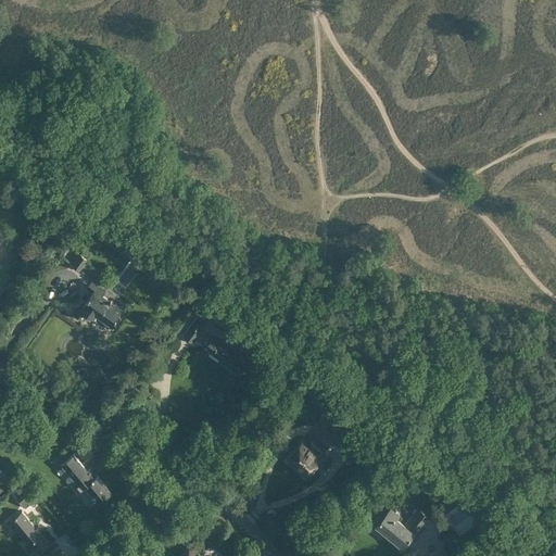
[(27,176),(13,177),(13,184),(17,184),(17,185),(17,187),(19,188),(21,188),(23,188),(24,187),(24,185),(24,182),(27,182),(27,176)]
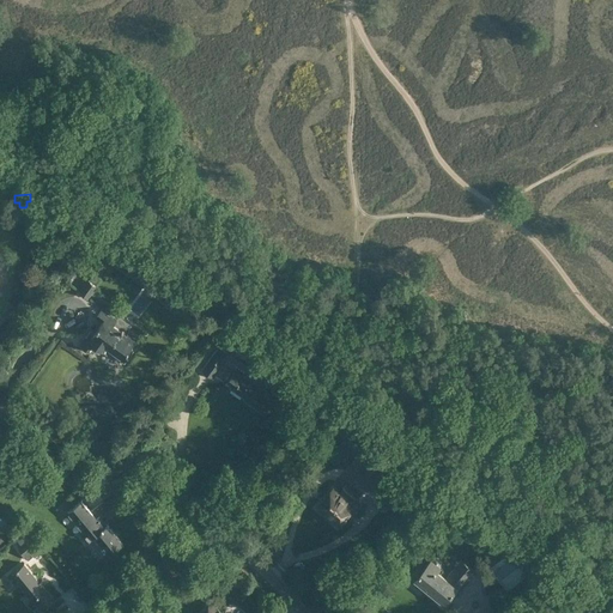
[(79,225),(70,240),(70,241),(79,247),(90,232),(79,225)]
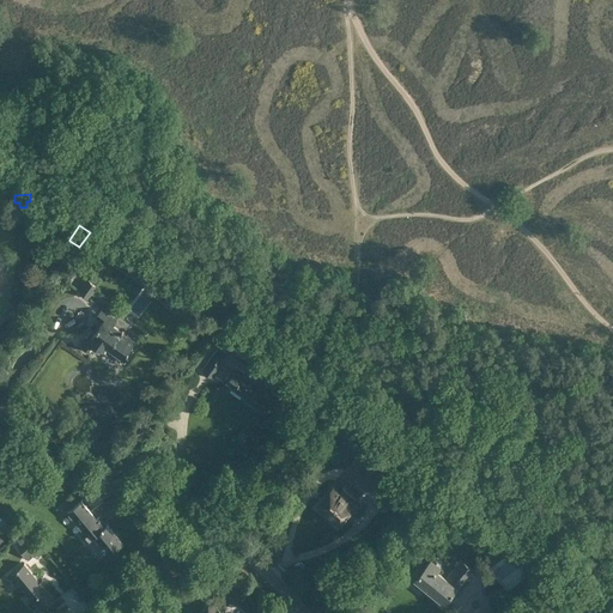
[(91,262),(104,243),(96,237),(83,255),(84,256),(91,262)]
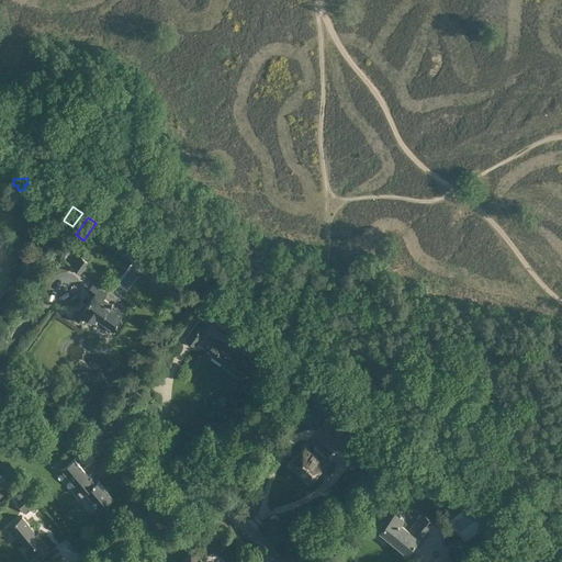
[(70,244),(78,248),(83,240),(77,235),(70,244)]
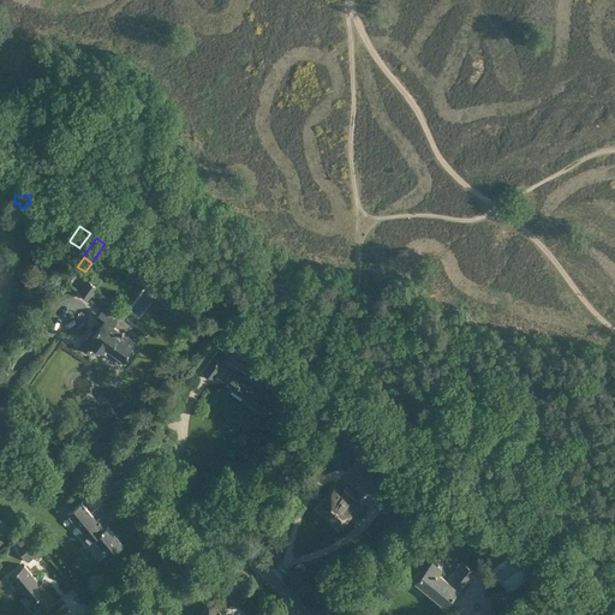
[(34,264),(29,269),(40,282),(49,275),(41,266),(37,269),(34,264)]
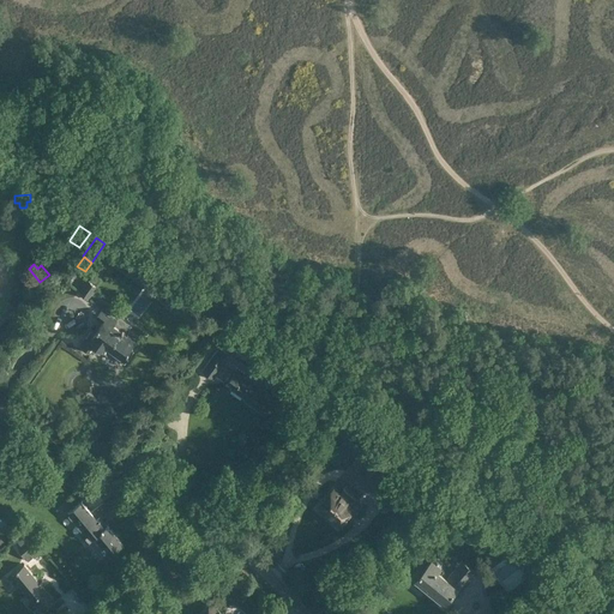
[(97,287),(89,281),(79,293),(88,300),(97,287)]
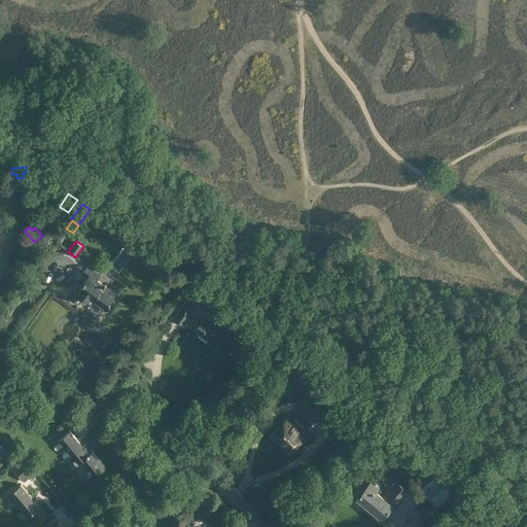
[(82,297),(92,305),(95,301),(107,310),(113,302),(111,300),(118,290),(109,284),(112,281),(102,274),(101,275),(89,266),(82,273),(88,277),(81,286),(78,283),(68,296),(78,304),(82,297)]
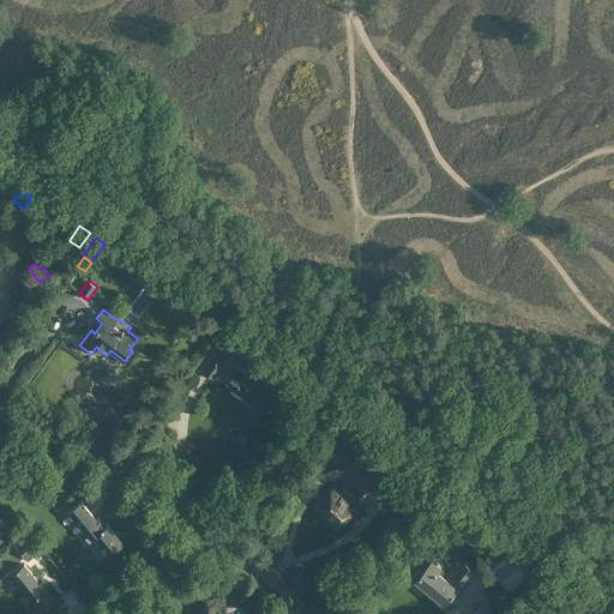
[(220,347),(203,371),(214,379),(222,367),(221,366),(223,362),(233,368),(223,381),(230,387),(246,398),(245,399),(259,410),(259,411),(262,414),(264,411),(266,414),(270,408),(268,407),(269,404),(259,397),(270,383),(262,377),(260,378),(228,353),(220,347)]
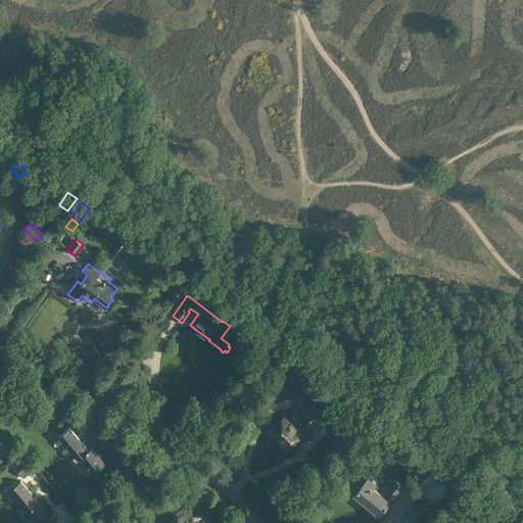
[(329,396),(321,389),(310,401),(318,409),(329,396)]
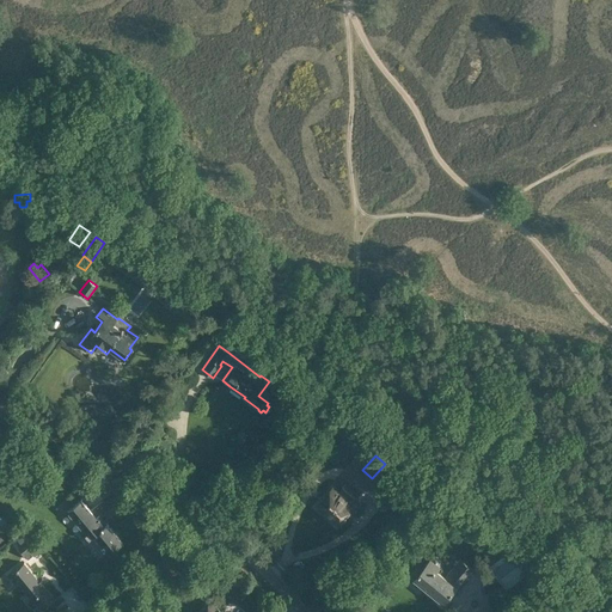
[(6,472),(0,476),(0,478),(2,482),(10,476),(6,472)]
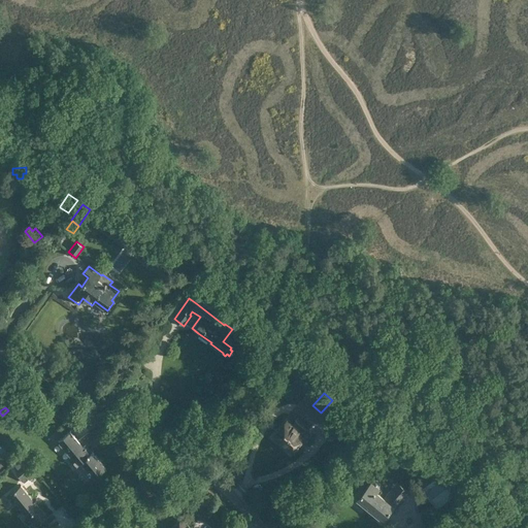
[(300,432),(307,424),(299,417),(291,425),(287,421),(273,435),(279,441),(279,444),(283,448),(286,447),(292,452),(305,437),(300,432)]
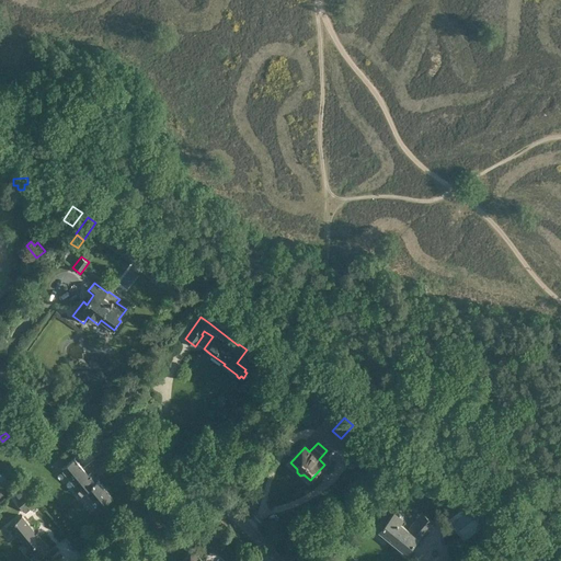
[(375,444),(370,449),(380,459),(386,453),(375,444)]
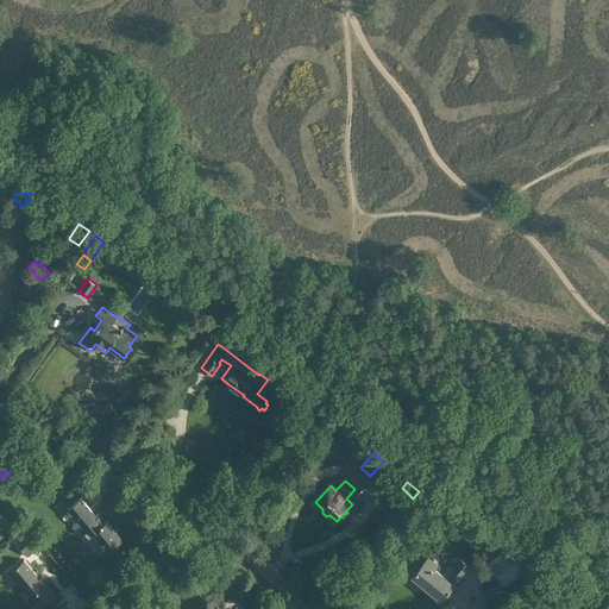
[(427,485),(421,494),(427,498),(434,490),(427,485)]
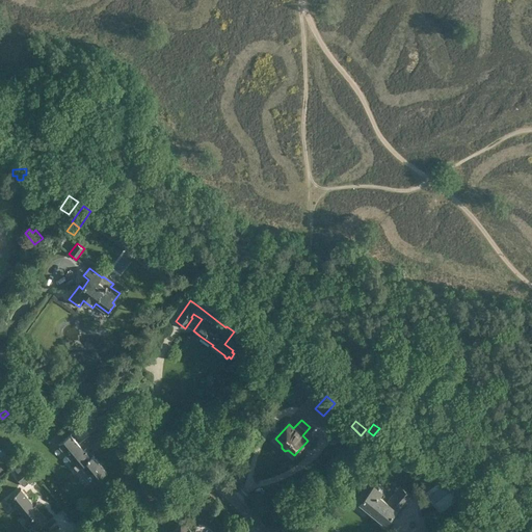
[(96,480),(107,471),(94,455),(91,456),(85,448),(84,450),(71,433),(59,443),(73,459),(70,461),(76,470),(82,464),(96,480)]
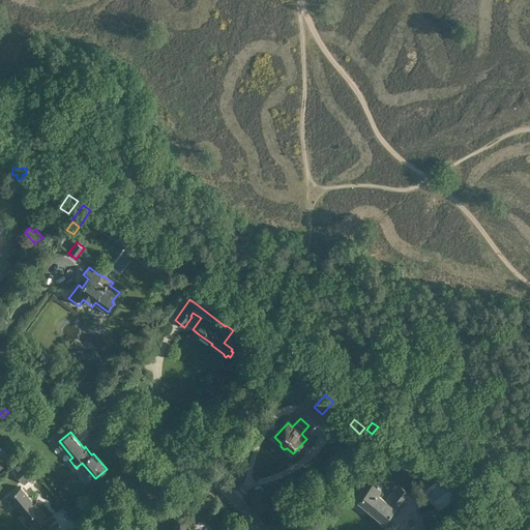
[(34,476),(26,466),(17,473),(25,484),(30,480),(34,476)]
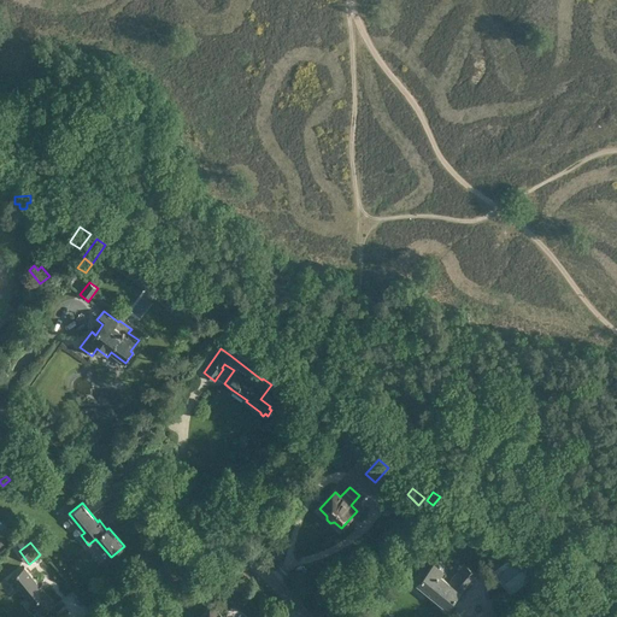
[(434,562),(427,571),(422,569),(413,580),(417,583),(439,600),(436,603),(445,610),(454,599),(458,601),(480,575),(464,563),(450,581),(441,575),(445,571),(444,570),(446,566),(445,564),(444,562),(440,560),(438,560),(435,563),(434,562)]
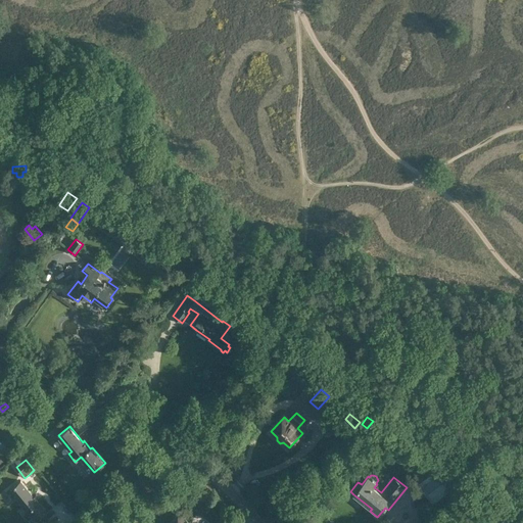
[(46,511),(21,480),(9,489),(35,520),(46,511)]
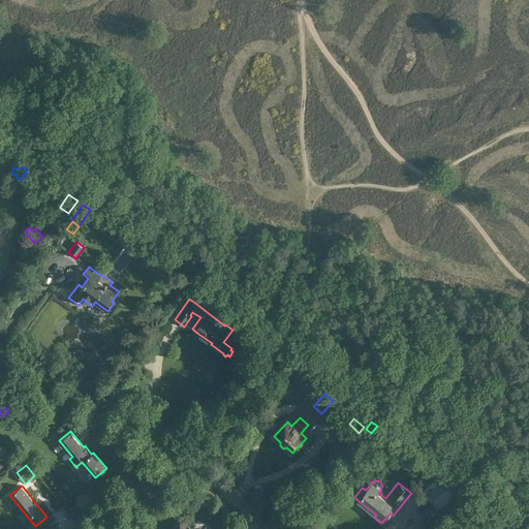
[(194,528),(183,519),(173,528),(194,528)]
